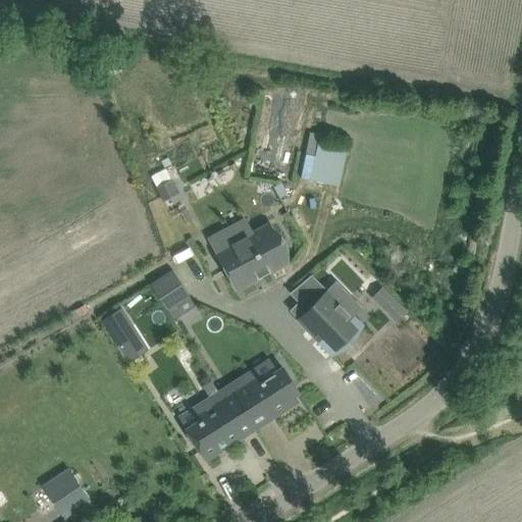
[(351,149),(321,142),(323,134),(314,132),(303,175),(341,186),(351,149)]
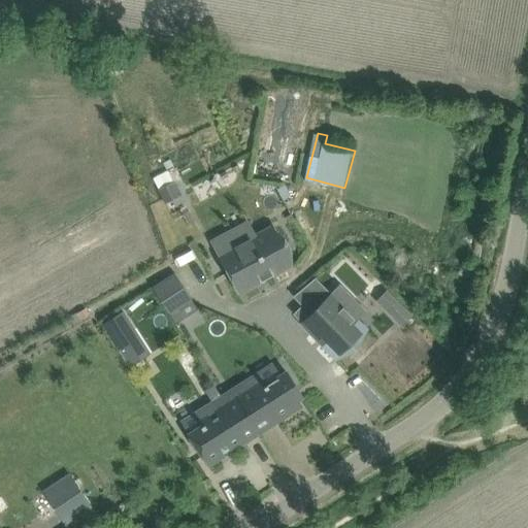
[(220,255),(239,291),(260,279),(260,282),(273,274),(273,272),(290,264),(270,228),(220,255)]
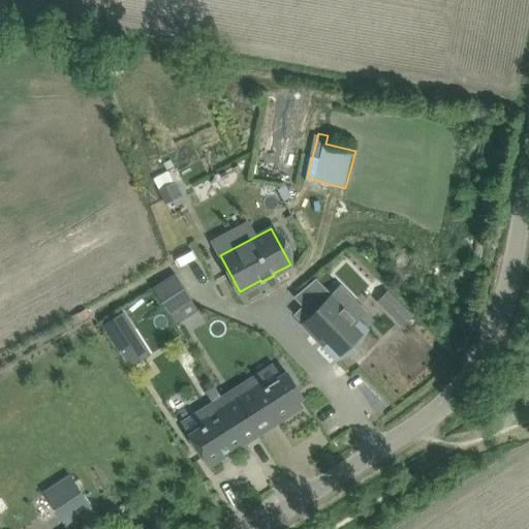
[(161,281),(152,287),(172,318),(181,312),(161,281)]
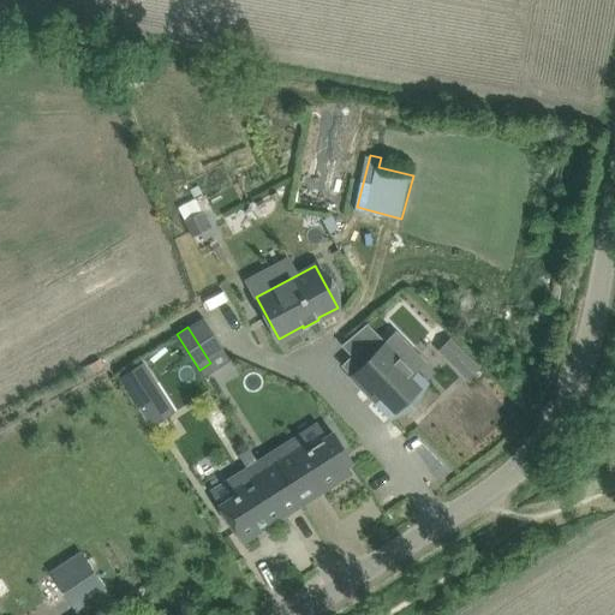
[(351,375),(392,417),(425,383),(402,359),(412,350),(395,332),(351,375)]
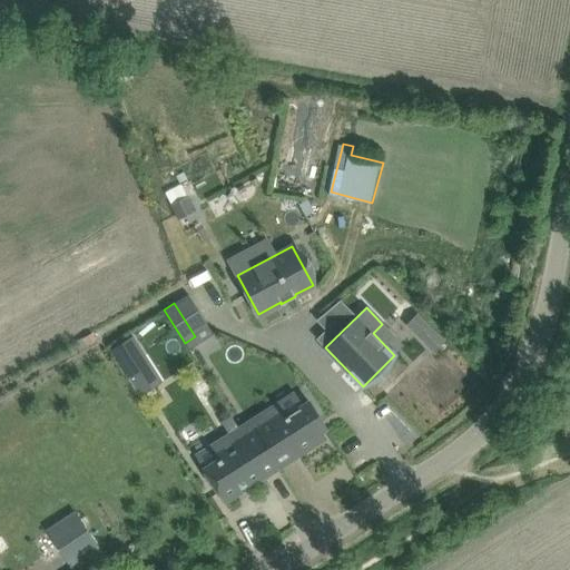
[(442,342),(431,328),(421,337),(432,351),(442,342)]
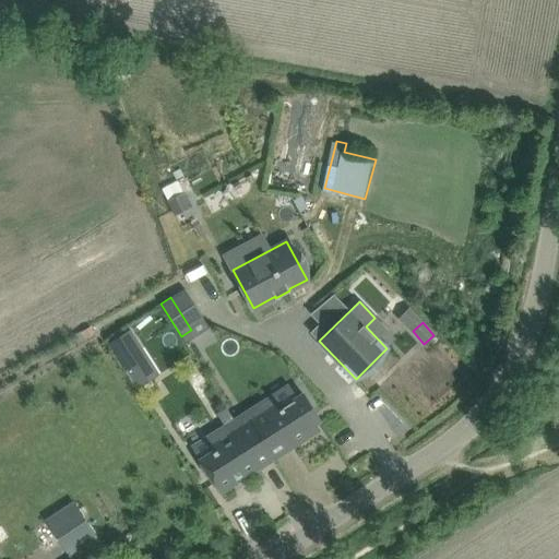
[(91,325),(83,330),(86,337),(94,333),(91,325)]
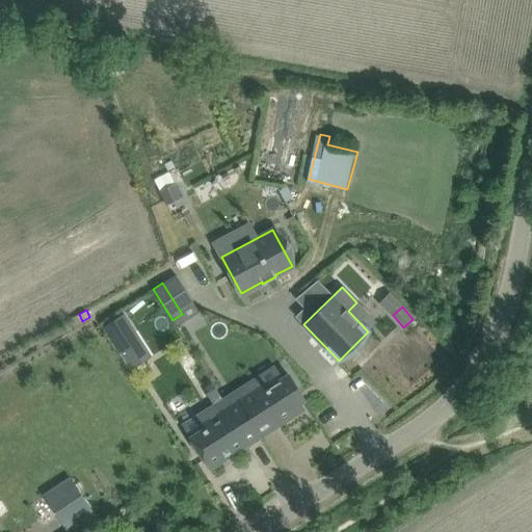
[(123,313),(104,325),(122,352),(131,368),(150,355),(140,341),(123,313)]
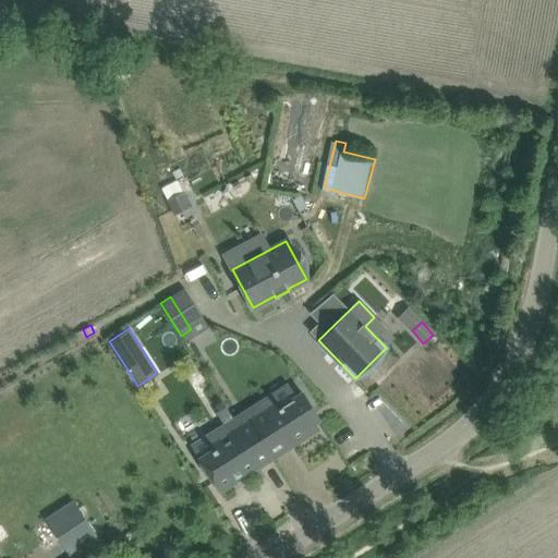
[(319,419),(315,412),(303,392),(279,408),(271,395),(233,419),(240,429),(252,422),(274,457),(318,429),(314,422),(319,419)]
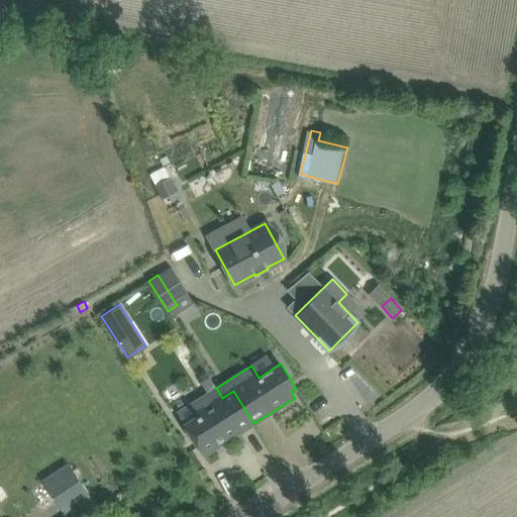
[(199,416),(184,425),(204,455),(253,423),(233,391),(222,398),(216,388),(215,386),(209,376),(200,382),(206,392),(208,394),(191,404),(199,416)]
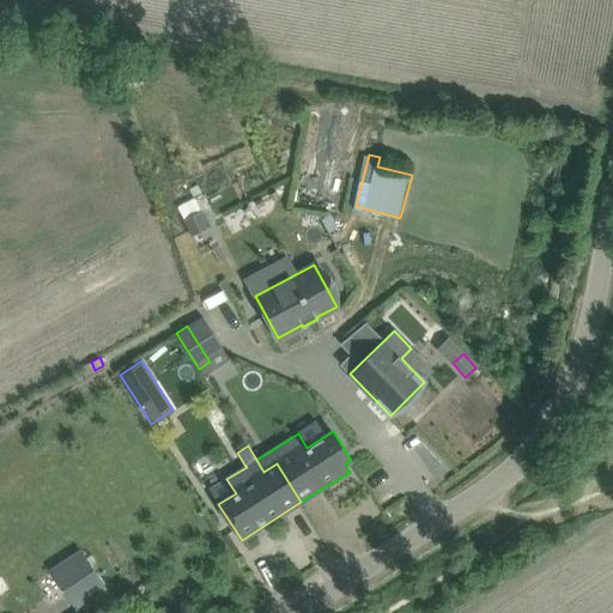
[(73,554),(50,571),(55,578),(65,593),(77,610),(99,594),(107,588),(80,550),(73,554)]
